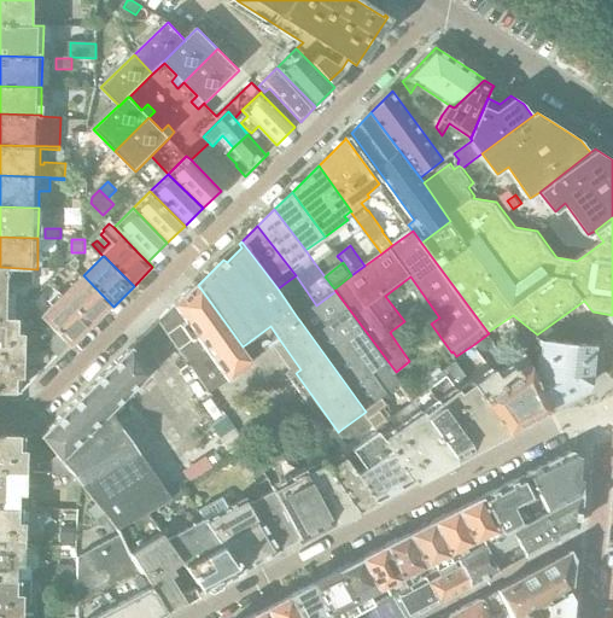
[(0,318),(18,318),(44,320),(44,315),(39,312),(31,303),(27,303),(27,302),(19,301),(18,295),(6,293),(7,283),(36,283),(38,269),(0,267),(0,318)]
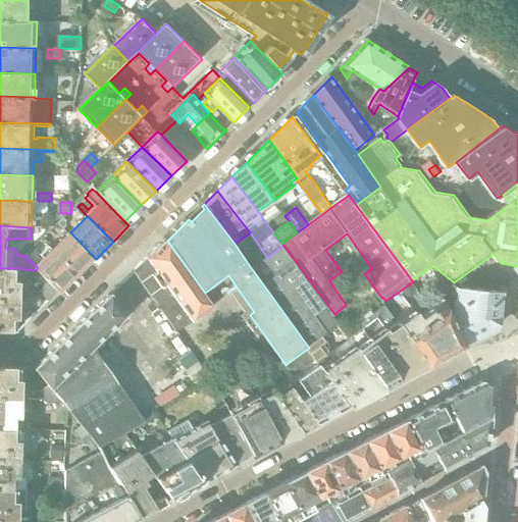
[(96,259),(70,232),(54,249),(51,246),(50,246),(80,275),(96,259)]
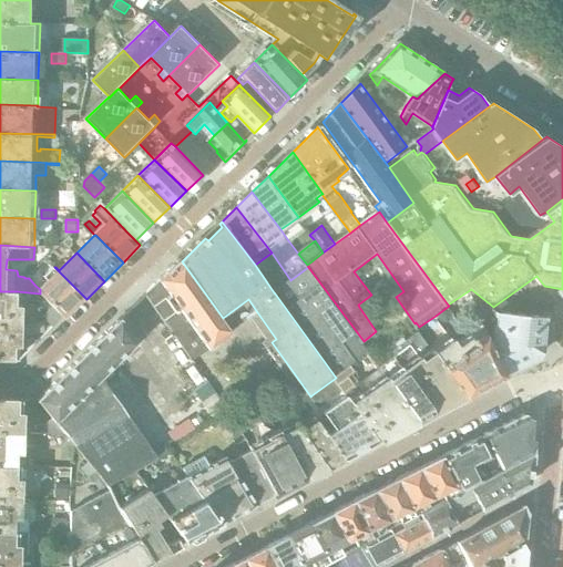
[(223,318),(182,261),(162,280),(149,295),(195,360),(212,349),(234,333),(223,318)]
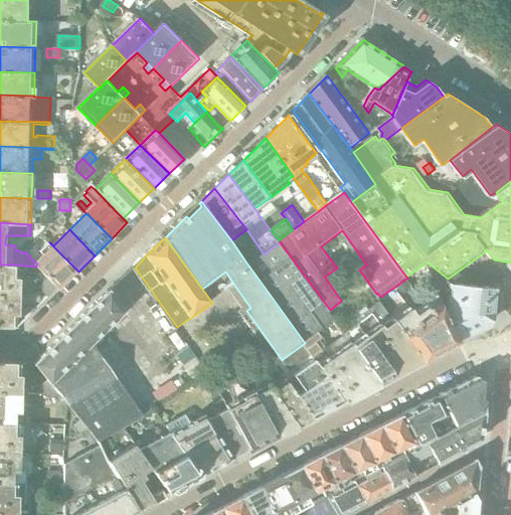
[(78,272),(49,242),(42,250),(45,253),(36,263),(36,267),(38,267),(50,279),(60,289),(78,272)]
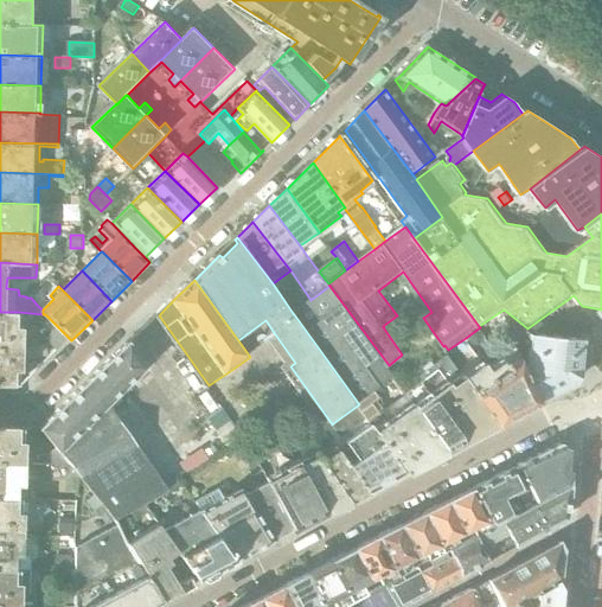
[(389,365),(330,286),(311,300),(293,313),(294,314),(359,404),(360,407),(371,398),(384,389),(382,384),(396,377),(397,376),(389,365)]
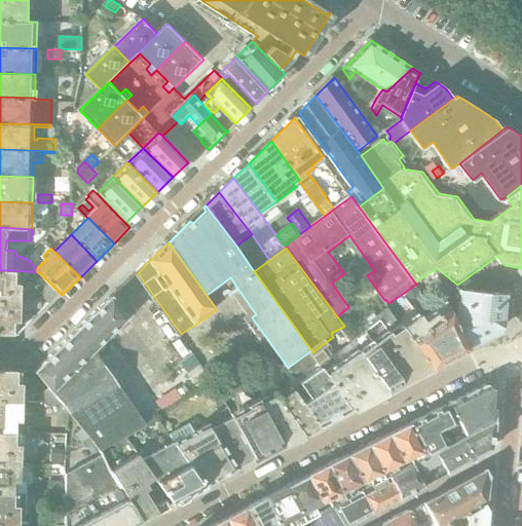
[(29,256),(27,258),(33,265),(36,263),(29,256)]
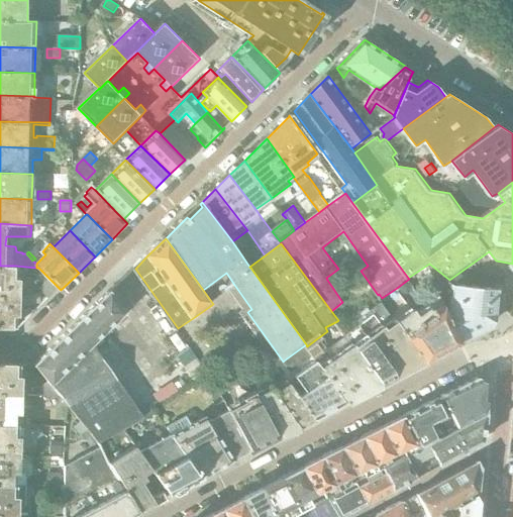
[(0,328),(13,328),(14,316),(20,316),(20,298),(21,279),(15,278),(15,266),(0,266),(0,424),(16,424),(16,413),(22,413),(22,395),(29,395),(30,386),(23,386),(23,377),(17,377),(18,365),(17,365),(0,364),(0,328)]
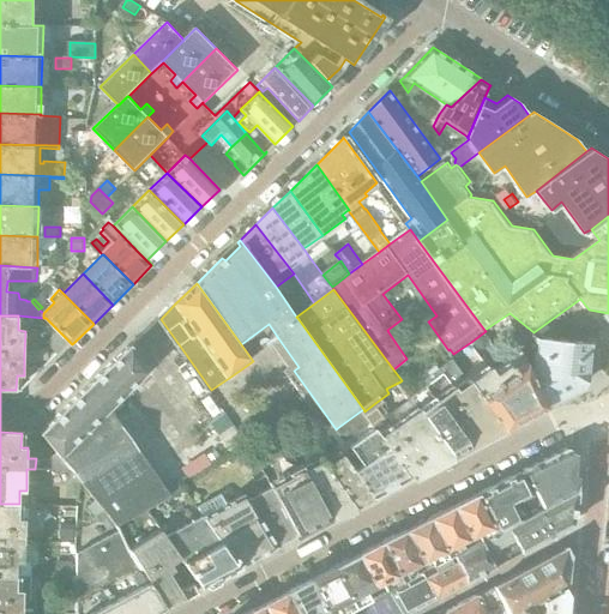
[(60,332),(49,343),(53,348),(61,355),(72,344),(60,332)]
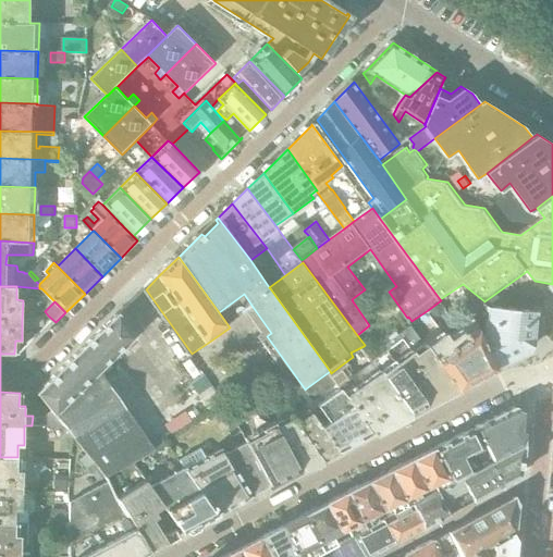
[(488,346),(500,369),(500,368),(524,357),(526,356),(530,353),(533,347),(535,342),(536,342),(536,339),(535,339),(538,313),(538,311),(536,311),(490,308),(489,307),(488,346)]
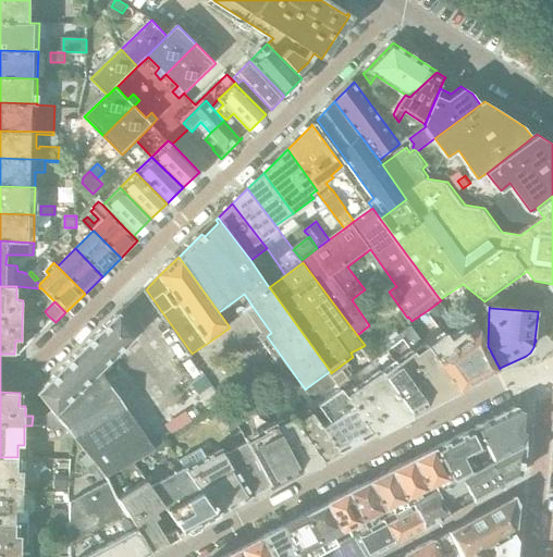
[(102,371),(137,336),(121,313),(40,394),(54,411),(68,426),(89,455),(102,470),(108,478),(109,477),(123,469),(135,462),(158,450),(102,371)]
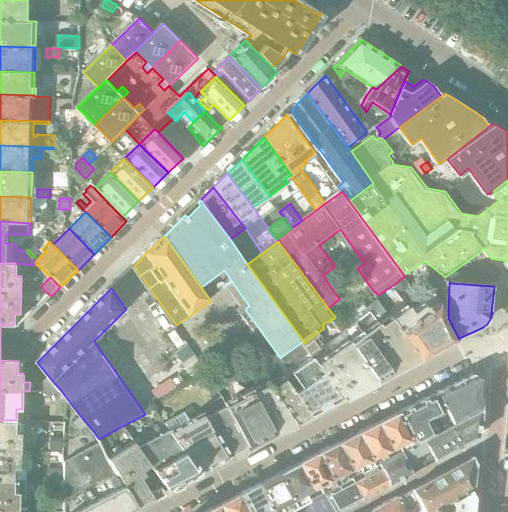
[(43,300),(41,290),(26,293),(28,303),(43,300)]
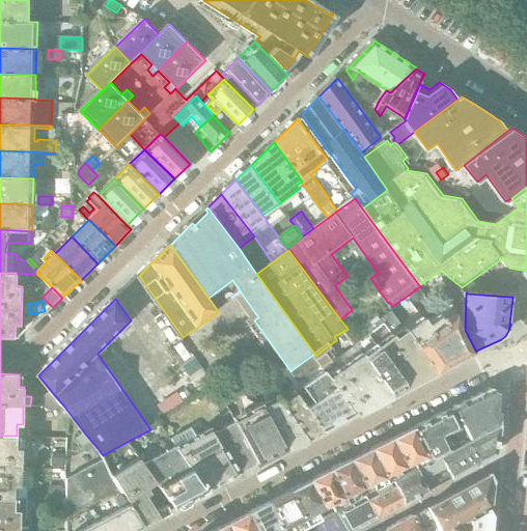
[(474,353),(476,352),(465,330),(456,310),(446,318),(443,314),(431,324),(425,316),(409,330),(408,329),(408,330),(438,371),(474,352),(474,353)]
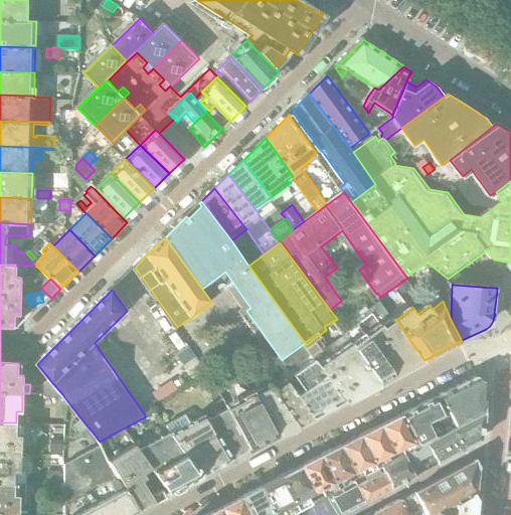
[(383,382),(424,360),(395,320),(394,320),(381,302),(356,321),(366,336),(355,344),(383,382)]
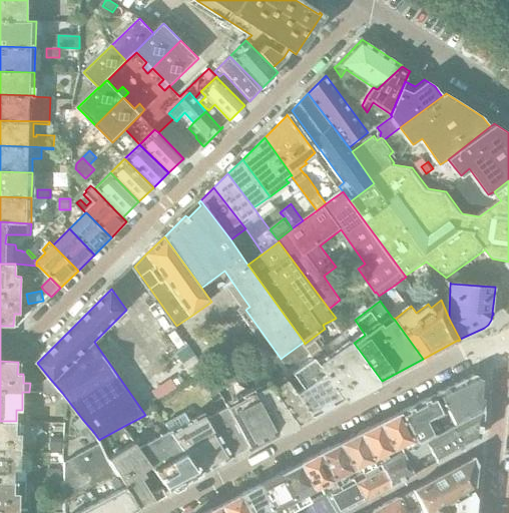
[(382,381),(354,343),(353,341),(352,342),(346,333),(326,347),(332,356),(321,363),(347,399),(382,381)]
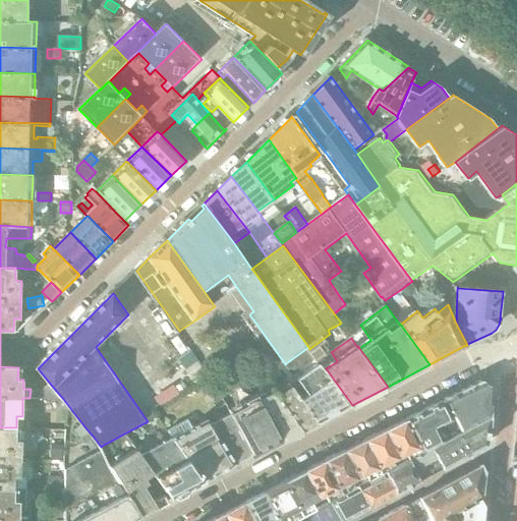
[(244,358),(231,340),(207,357),(220,375),(244,358)]
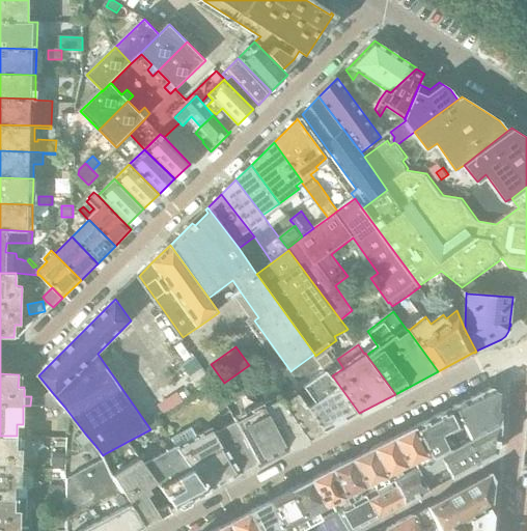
[(301,382),(323,367),(315,356),(314,354),(292,370),(301,382)]
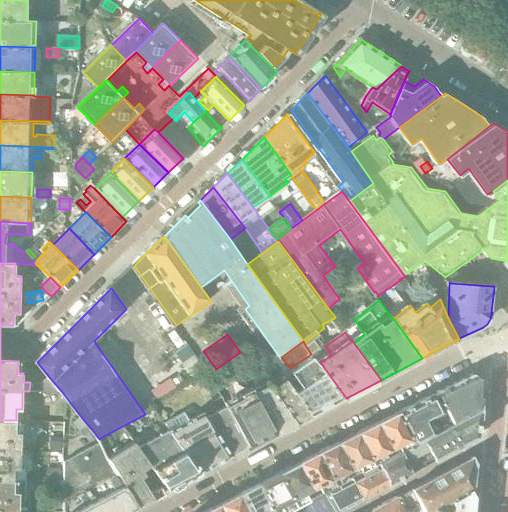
[(190,345),(178,354),(194,377),(206,368),(190,345)]
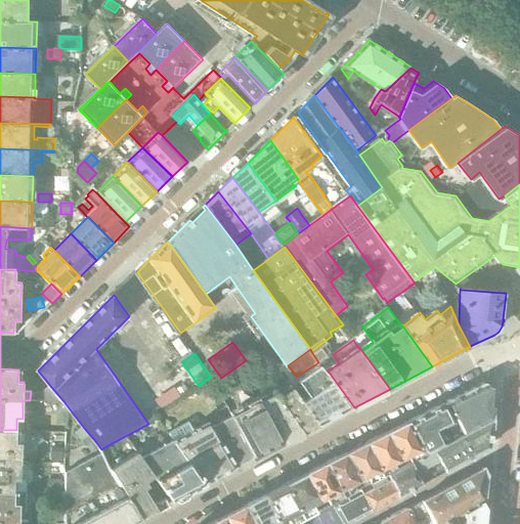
[(354,407),(328,370),(322,365),(300,381),(300,382),(293,387),(319,426),(354,407)]
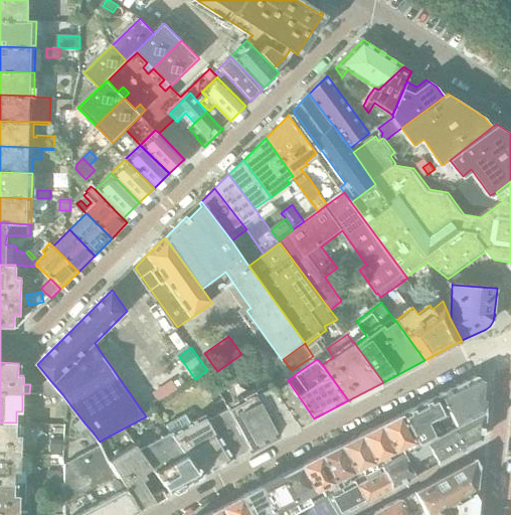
[(247,380),(241,368),(235,373),(241,383),(247,380)]
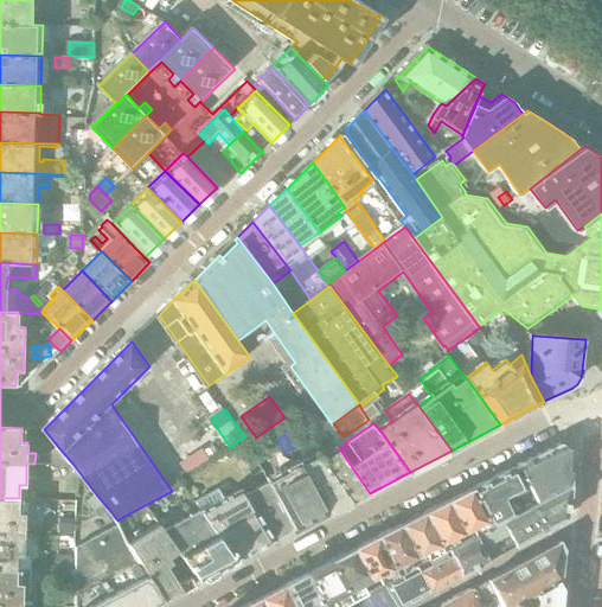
[(542,502),(572,486),(575,460),(575,451),(563,445),(523,465),(542,502)]
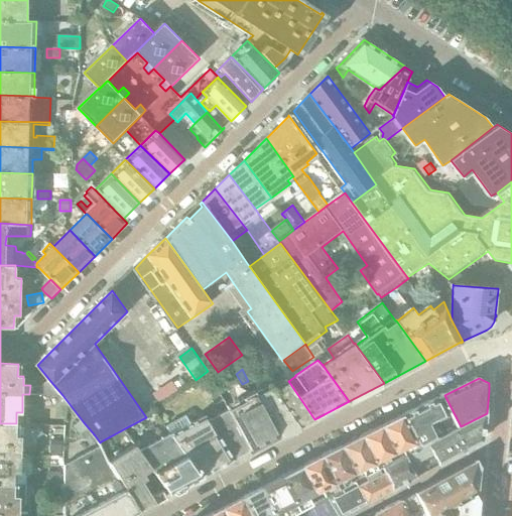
[(314,419),(288,381),(286,379),(274,387),(301,426),(313,419),(313,420),(314,419)]
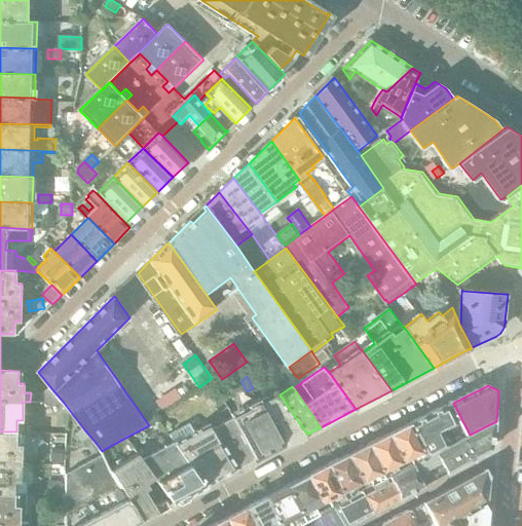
[(43,395),(43,402),(64,403),(51,388),(43,395)]
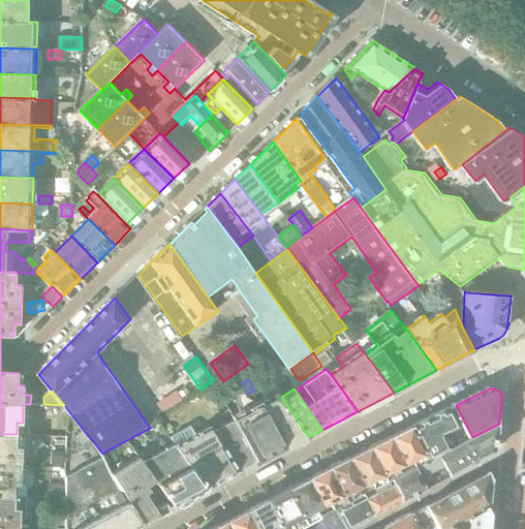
[(298,443),(309,437),(281,397),(280,396),(265,404),(286,446),(294,443),(298,443)]
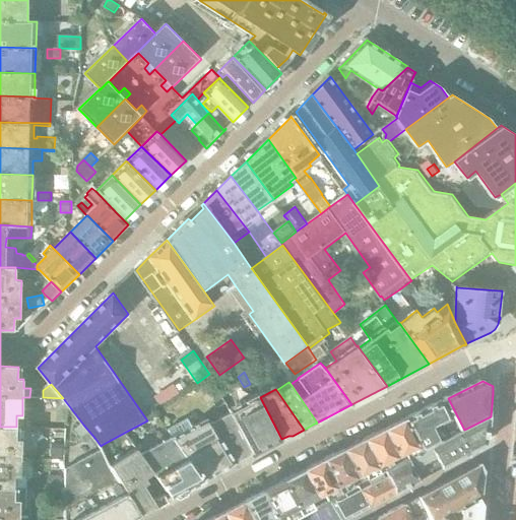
[(281,439),(260,397),(258,394),(247,399),(249,403),(231,412),(233,414),(254,454),(256,453),(259,453),(264,451),(266,448),(281,439)]
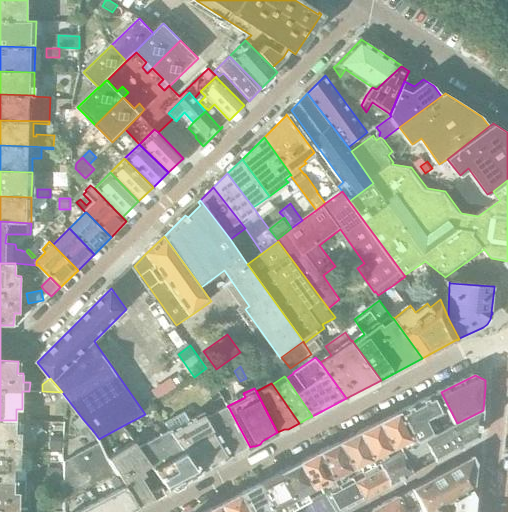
[(416,444),(437,433),(430,420),(439,415),(446,428),(457,423),(441,392),(436,395),(400,413),(416,444)]
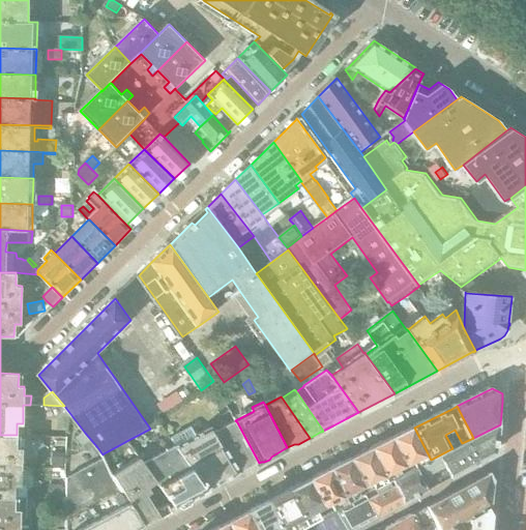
[(259,463),(237,422),(217,433),(213,427),(198,435),(194,427),(173,438),(177,445),(178,445),(209,491),(260,465),(259,463)]
